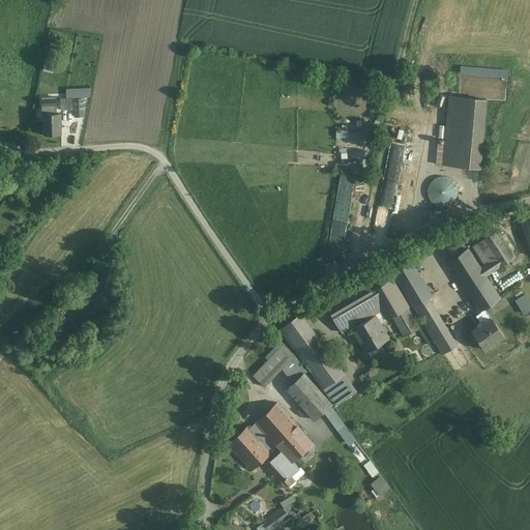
[(42,93),(43,114),(43,135),(61,135),(60,113),(56,113),(55,92),(42,93)]
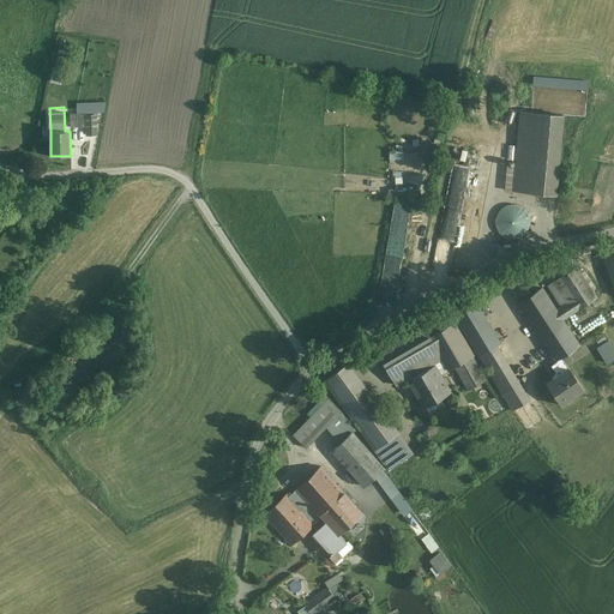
[(92,107),(70,108),(71,127),(86,126),(86,134),(97,134),(96,113),(92,113),(92,107)]
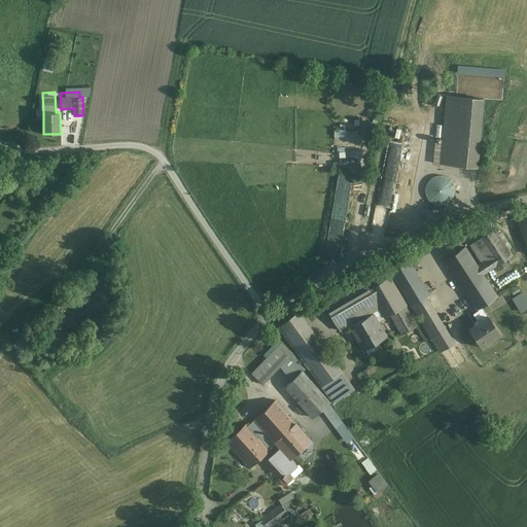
[(484,99),(448,96),(442,165),(478,167),(484,99)]
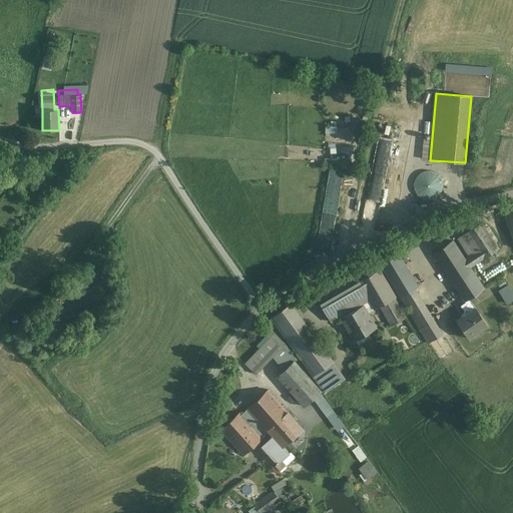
[(512,213),(504,217),(512,239),(512,213)]
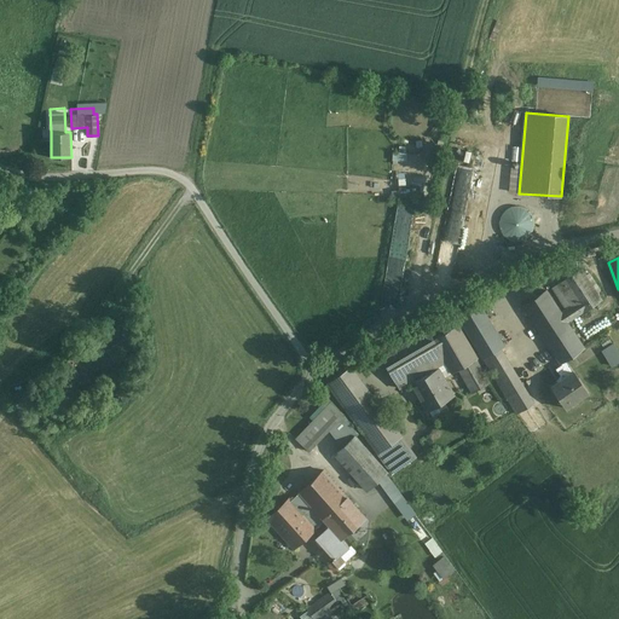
[(567,310),(562,313),(567,322),(602,300),(582,268),(553,288),(567,310)]
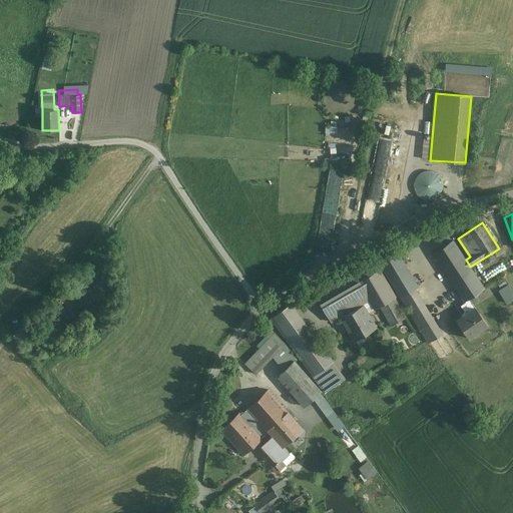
[(466,260),(453,240),(433,254),(466,303),(462,306),(467,314),(457,321),(470,339),(488,325),(469,299),(484,289),(470,267),(466,260)]
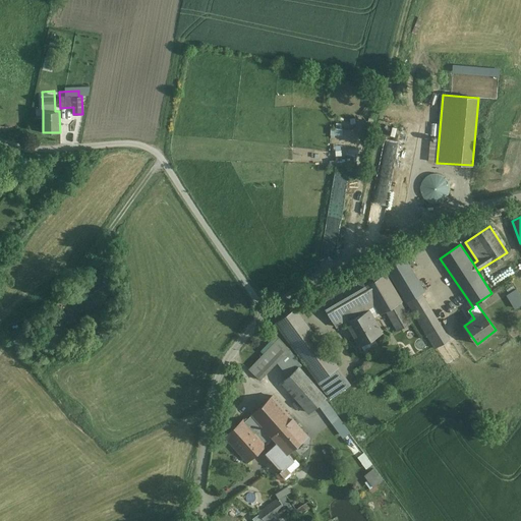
[(402,253),(385,264),(436,348),(449,340),(421,293),(425,291),(402,253)]
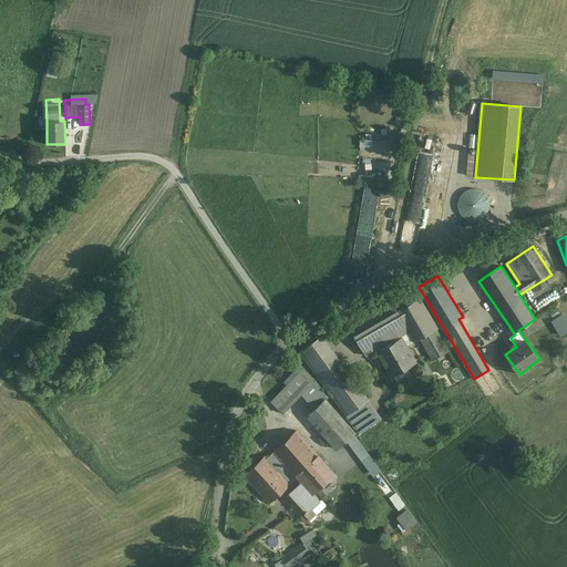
[(354,313),(346,319),(367,356),(375,350),(391,377),(415,361),(400,333),(406,329),(397,311),(389,297),(356,315),(354,313)]
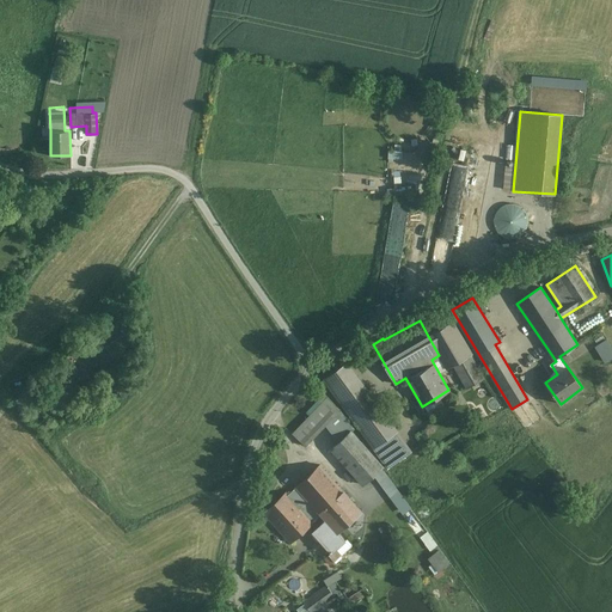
[(453,322),(428,336),(439,355),(447,368),(451,367),(463,386),(482,375),(470,355),(472,354),(453,322)]
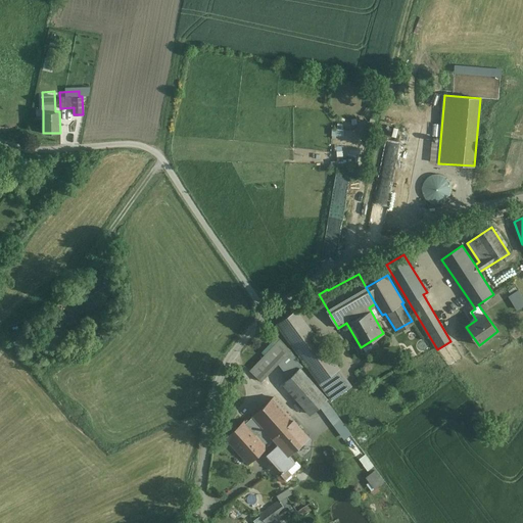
[(508,295),(517,310),(522,304),(522,295),(519,289),(508,295)]
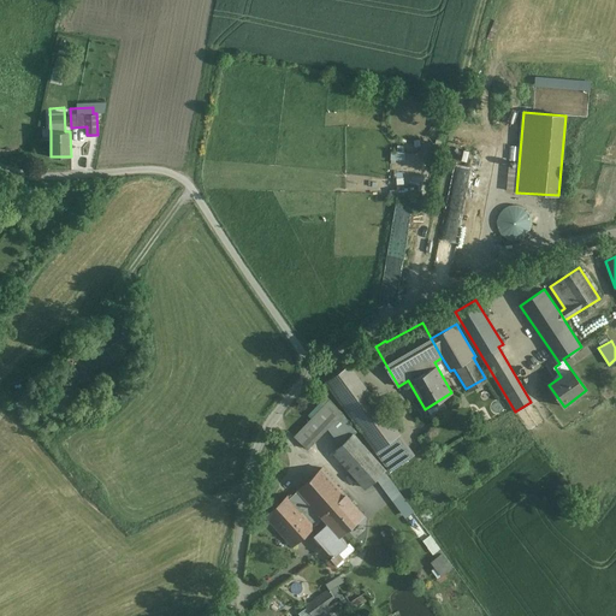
[(349,365),(325,383),(375,452),(400,433),(349,365)]
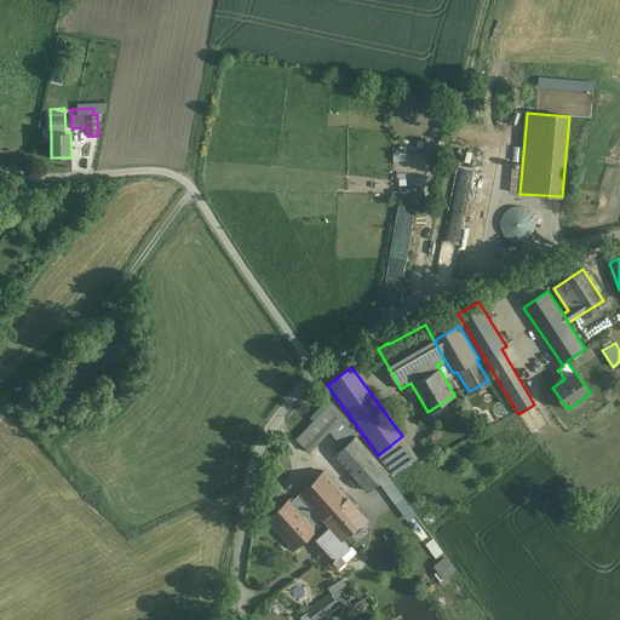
[(309,451),(329,430),(345,414),(332,403),(297,440),(309,451)]
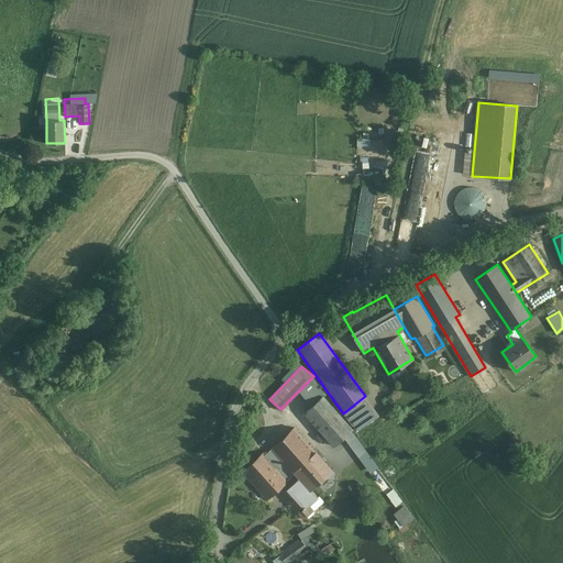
[(323,392),(313,376),(299,390),(309,403),(300,410),(330,445),(343,435),(371,473),(379,467),(350,427),(321,394),(323,392)]
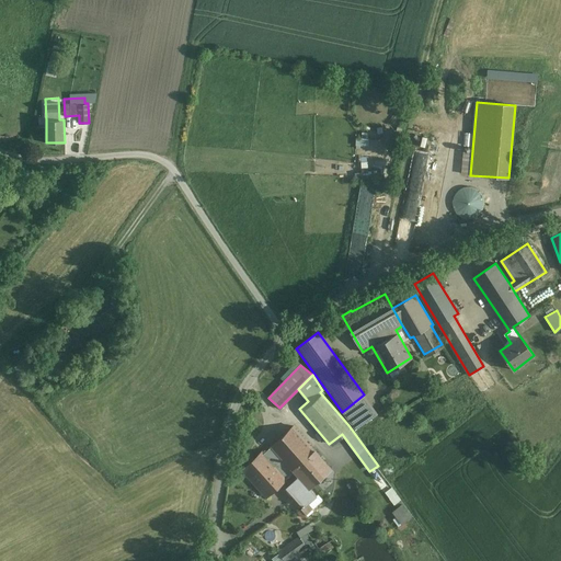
[(364,395),(342,412),(355,430),(378,413),(364,395)]
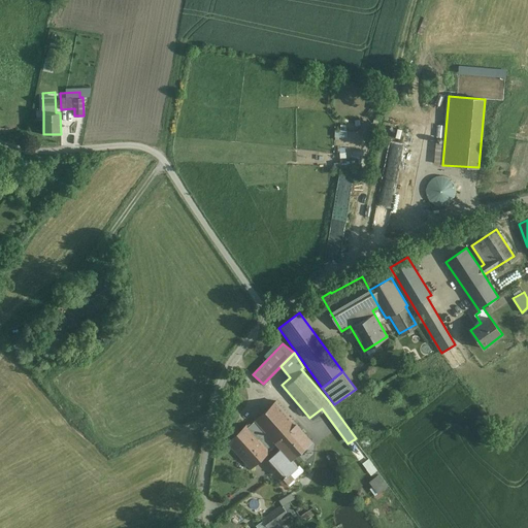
[(246,425),(228,441),(251,466),(276,443),(281,448),(269,458),(286,476),(298,466),(291,458),(310,440),(275,401),(248,426),(246,425)]
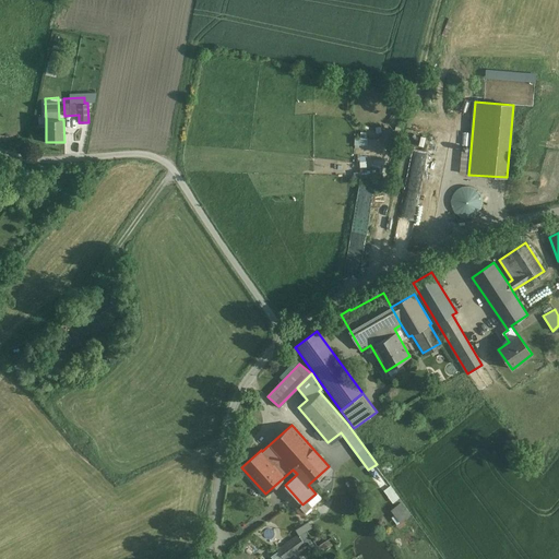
[(392,502),(400,498),(392,485),(384,489),(392,502)]
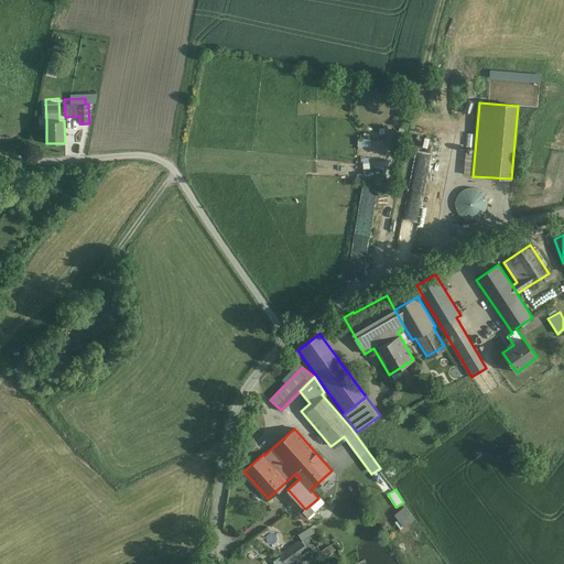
[(404,506),(393,514),(402,528),(414,520),(404,506)]
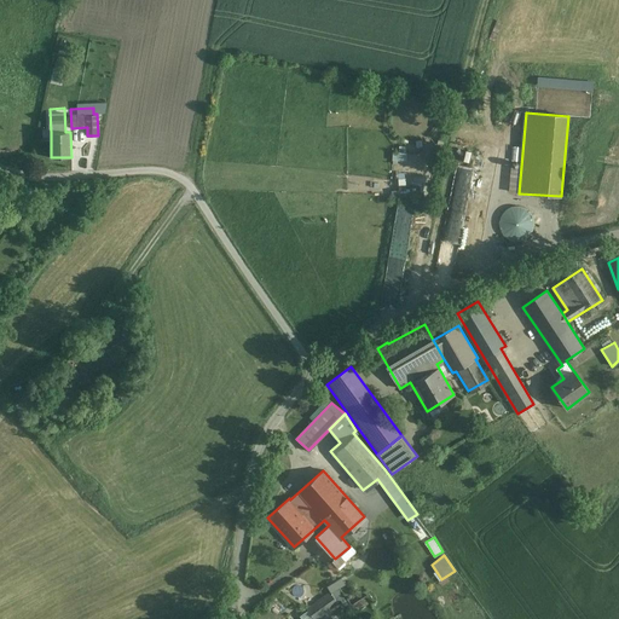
[(329,588),(305,606),(314,618),(339,600),(329,588)]
